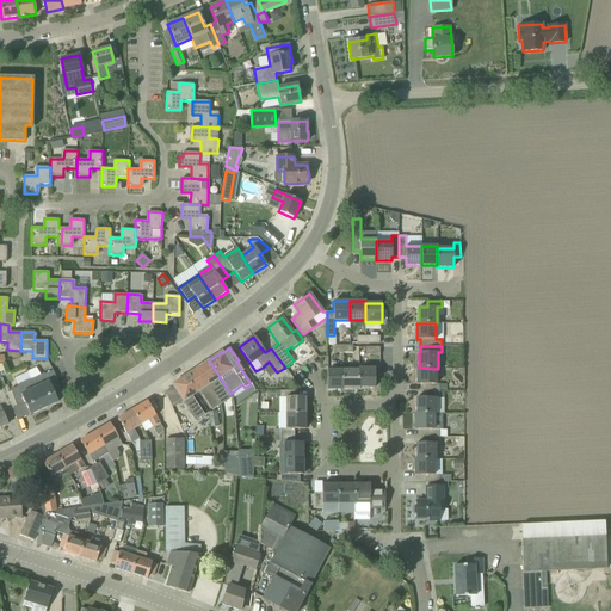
[(230,394),(209,360),(197,369),(220,405),(233,396),(232,393),(230,394)]
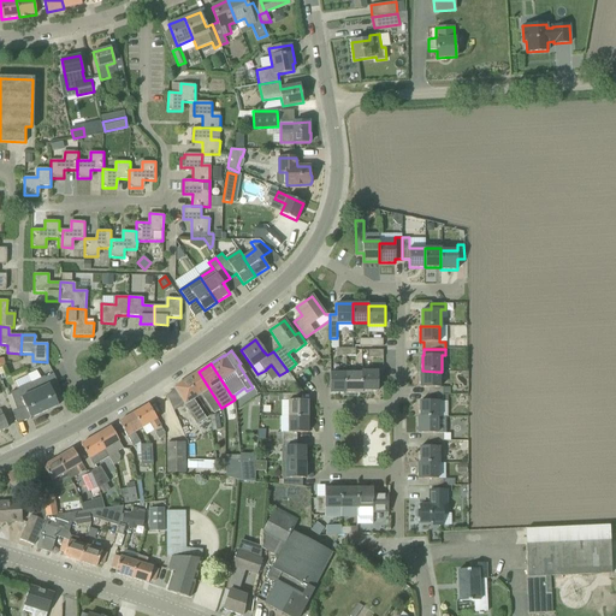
[(438,372),(422,371),(420,371),(420,388),(428,388),(428,395),(443,395),(443,394),(443,388),(438,388),(438,372)]
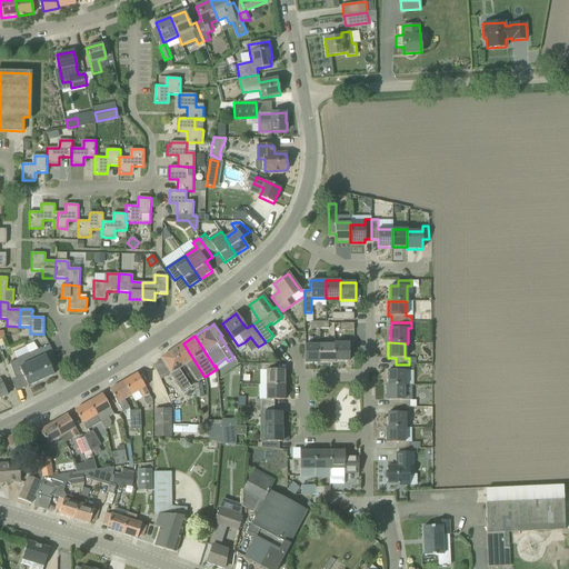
[(205,377),(183,343),(172,350),(182,367),(187,363),(198,381),(205,377)]
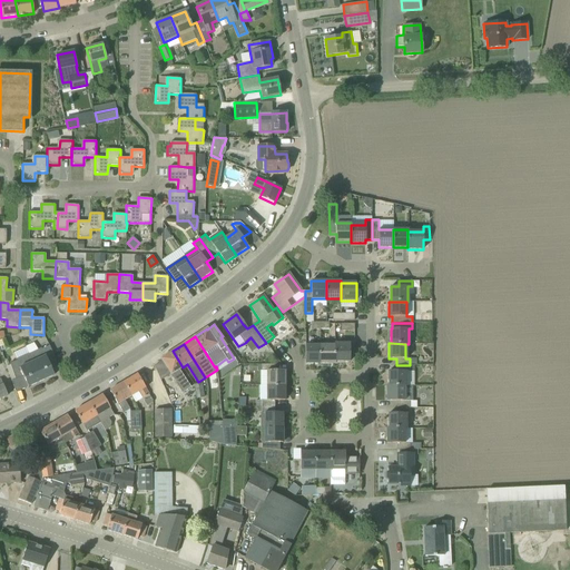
[(334,345),(321,345),(321,363),(335,363),(335,362),(335,344),(334,344),(334,345)]
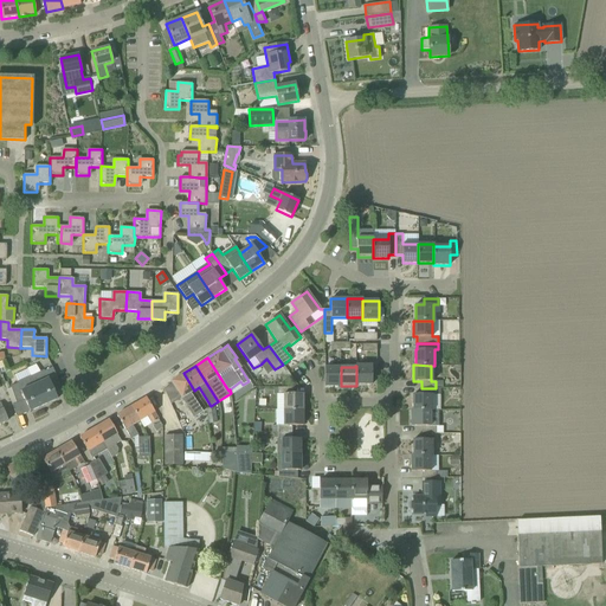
[(356,366),(356,385),(372,385),(372,366),(356,366)]
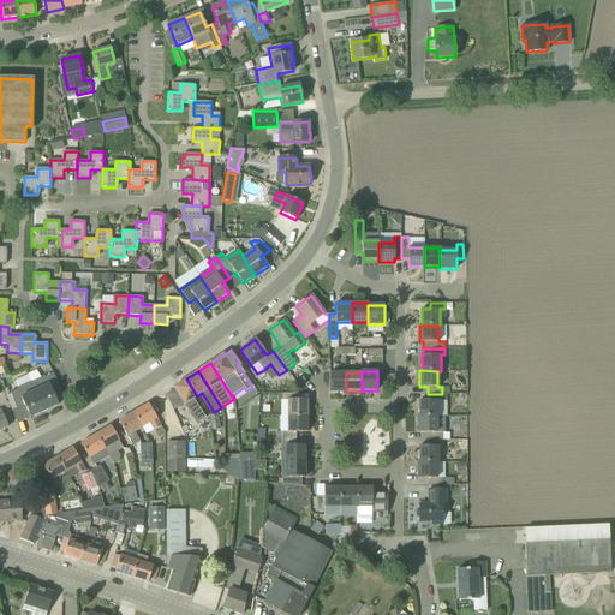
[(45,376),(31,382),(31,383),(45,411),(59,405),(53,393),(60,389),(53,372),(46,377),(45,376)]
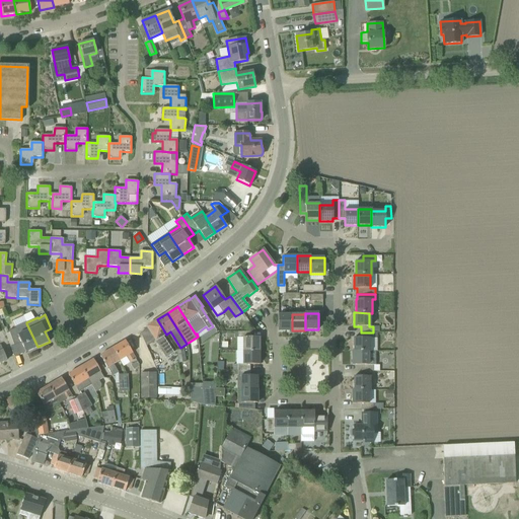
[(292,330),(292,314),(278,314),(278,330),(292,330)]
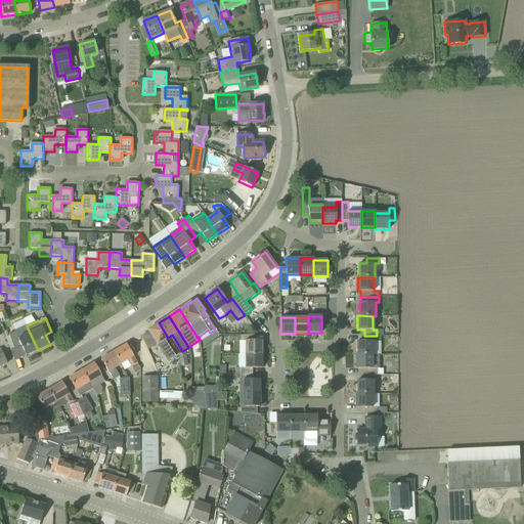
[(168,338),(159,322),(147,330),(148,332),(142,337),(147,349),(157,344),(168,360),(175,356),(164,340),(168,338)]
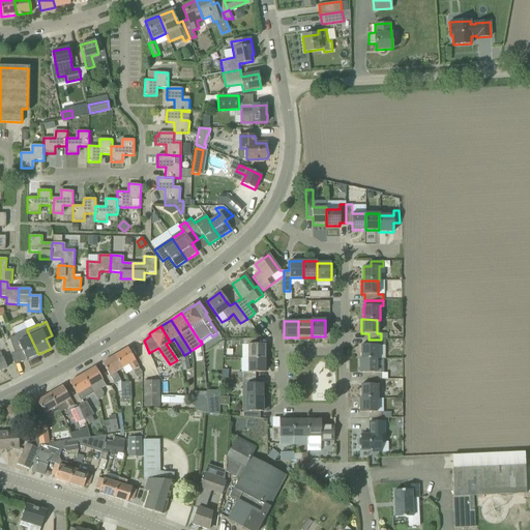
[(22,349),(26,359),(38,354),(27,330),(27,329),(27,328),(15,334),(16,335),(9,339),(10,341),(15,353),(22,349)]
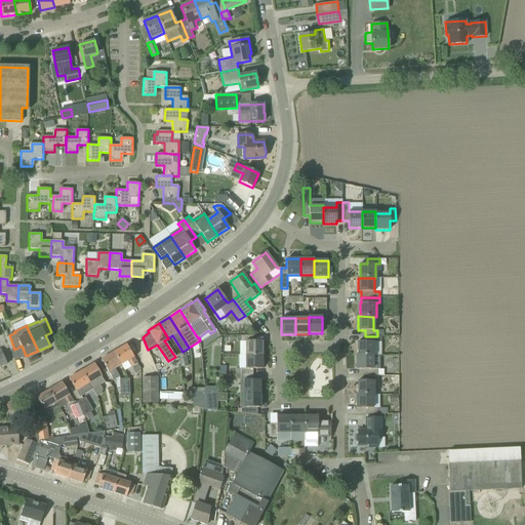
[(246,341),(246,355),(263,355),(263,341),(253,341),(253,335),(241,335),(241,341),(246,341)]
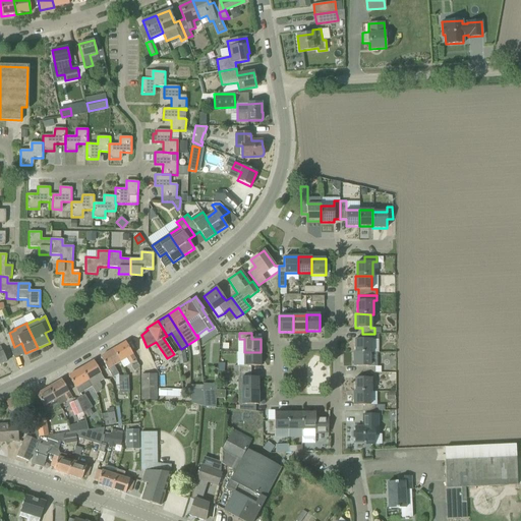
[(355,352),(369,353),(371,353),(371,339),(374,339),(374,334),(362,334),(362,339),(355,339),(355,352)]
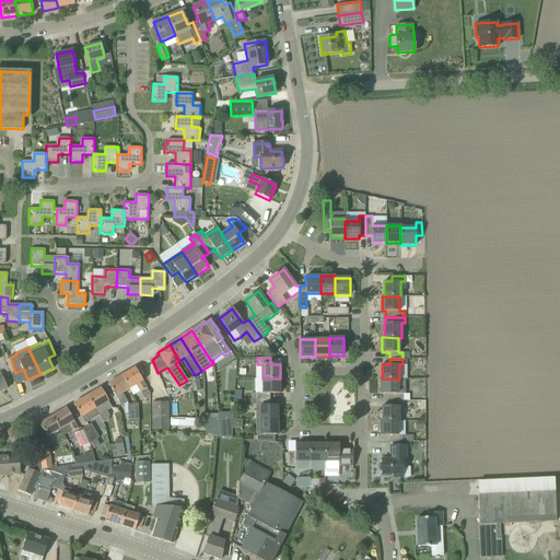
[(121,375),(129,389),(136,385),(139,391),(146,387),(142,382),(143,381),(135,368),(121,375)]
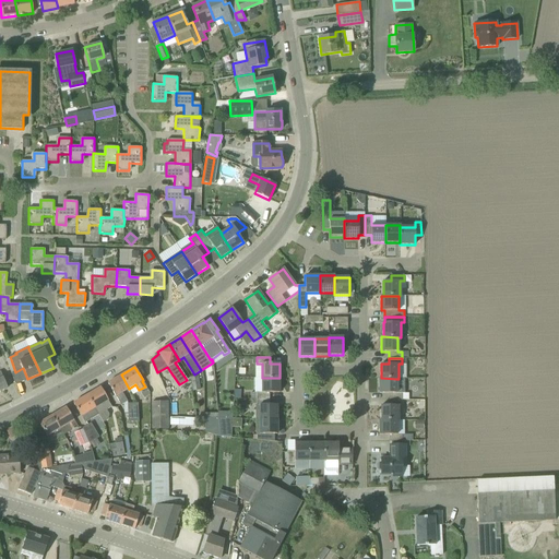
[(129,389),(121,375),(108,383),(116,396),(121,405),(127,402),(122,392),(129,389)]
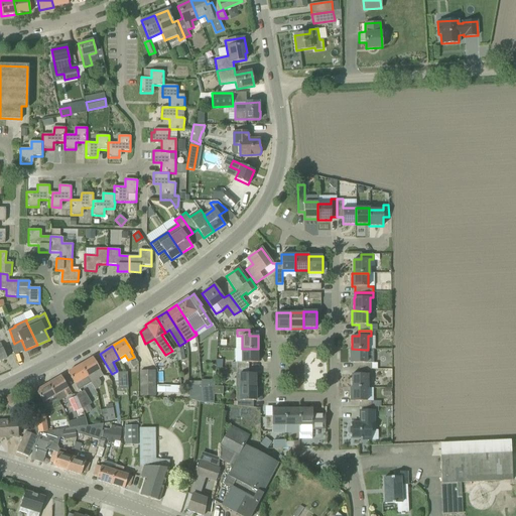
[(177,361),(184,360),(182,348),(176,349),(177,361)]
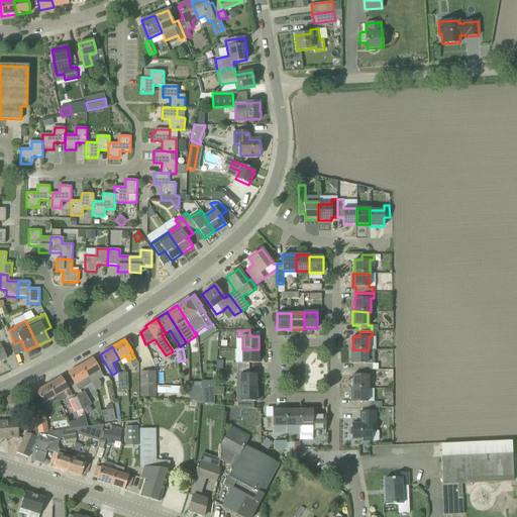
[(259,364),(259,349),(242,349),(242,364),(236,364),(236,369),(249,369),(249,364),(259,364)]
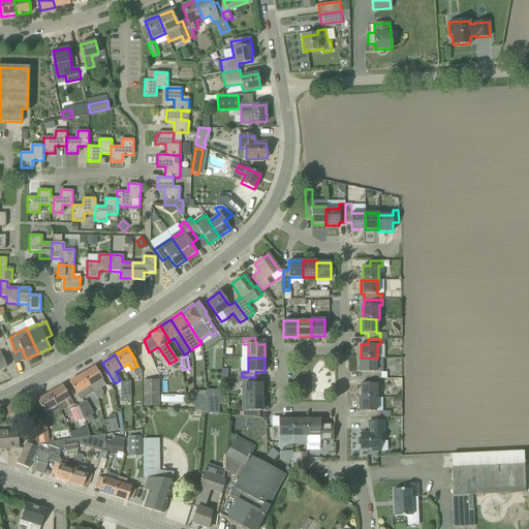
[(380,378),(386,378),(386,372),(375,372),(375,359),(361,358),(359,358),(359,372),(370,372),(370,378),(380,378)]
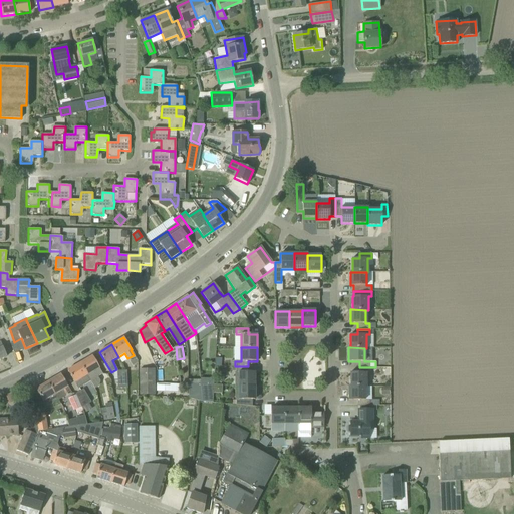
[(99,368),(92,356),(79,363),(89,381),(90,380),(97,376),(102,374),(99,368)]
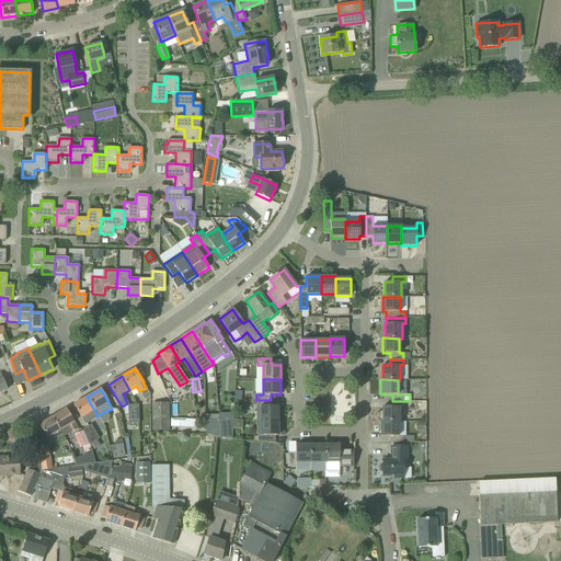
[(98,416),(87,397),(73,404),(81,418),(82,418),(86,424),(98,416)]
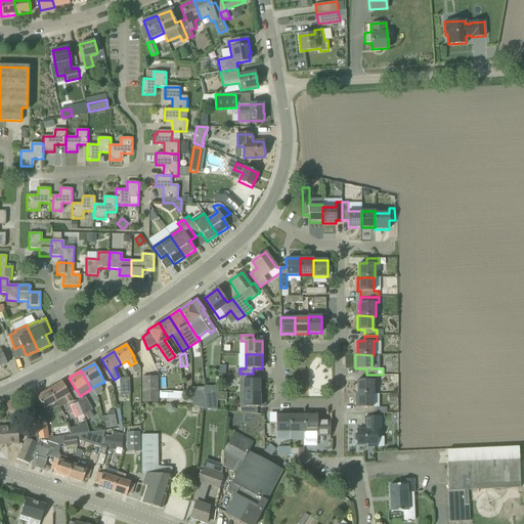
[(253,374),(239,374),(239,380),(239,393),(260,393),(260,380),(253,380),(253,374)]
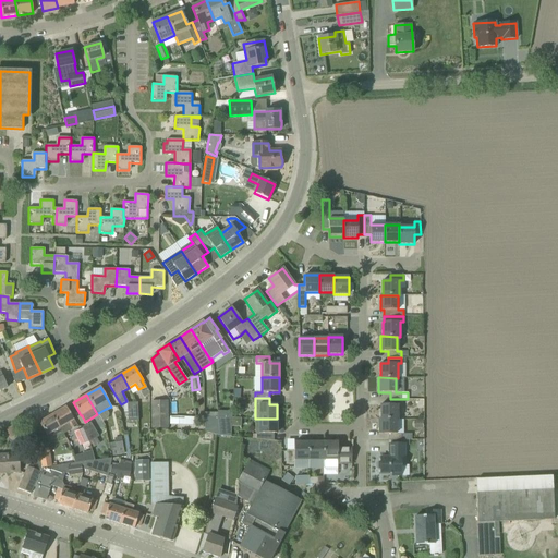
[(396,419),(396,420),(398,420),(398,419),(398,404),(401,404),(401,399),(390,399),(390,404),(380,404),(380,419),(396,419)]
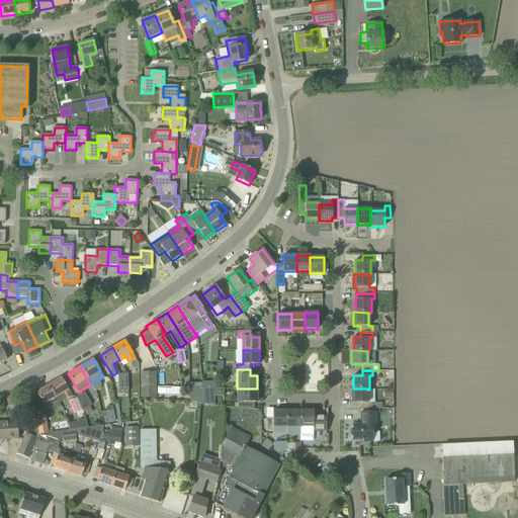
[(156,372),(140,372),(141,398),(156,397),(156,372)]
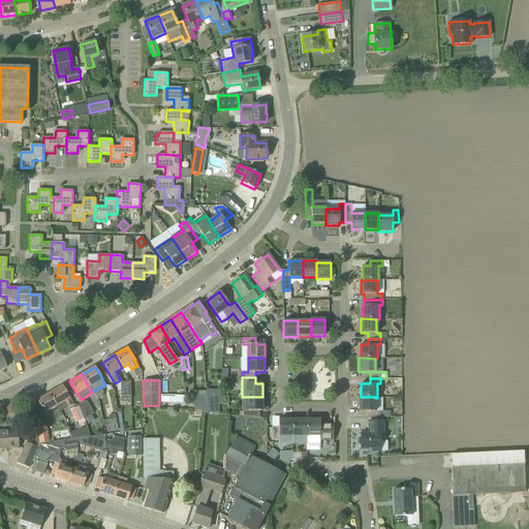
[(121,382),(121,400),(131,400),(130,381),(121,382)]
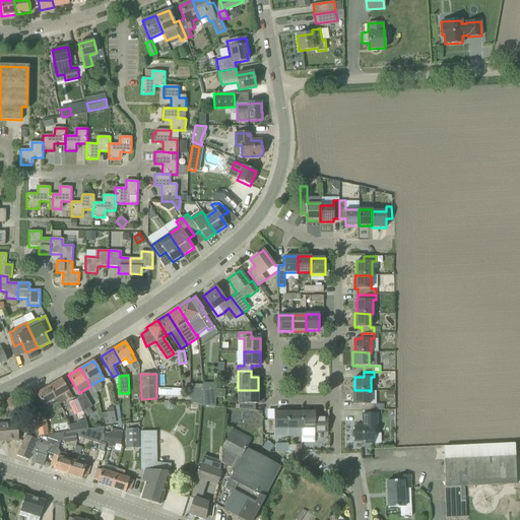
[(69,391),(61,379),(49,386),(59,404),(72,397),(68,391),(69,391)]
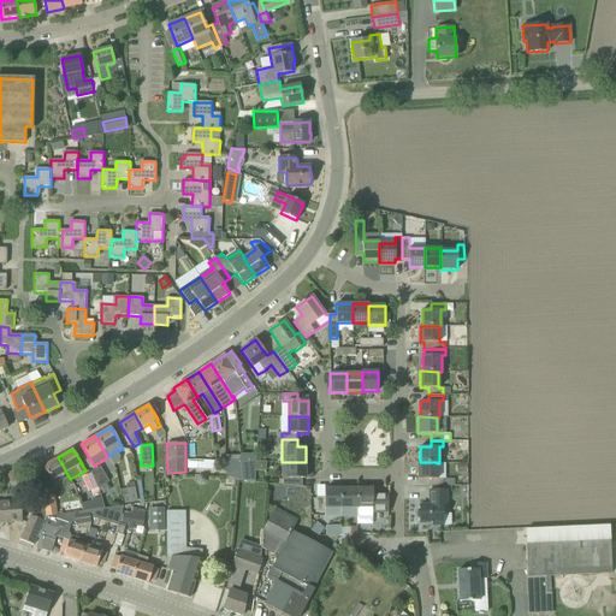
[(70,479),(58,457),(43,467),(55,487),(70,479)]
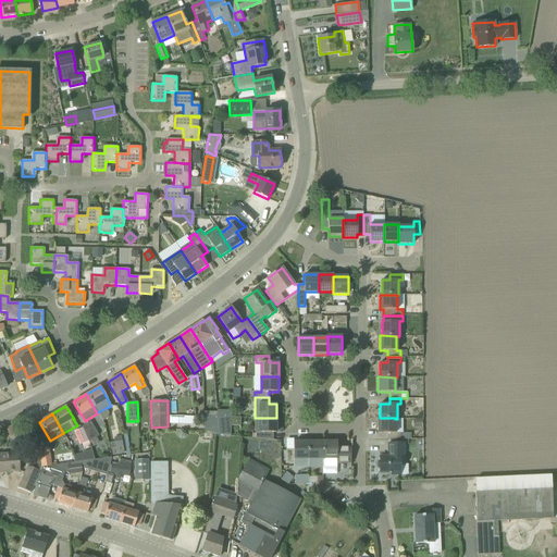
[(218,418),(219,435),(231,436),(231,425),(232,417),(218,416),(218,418)]
